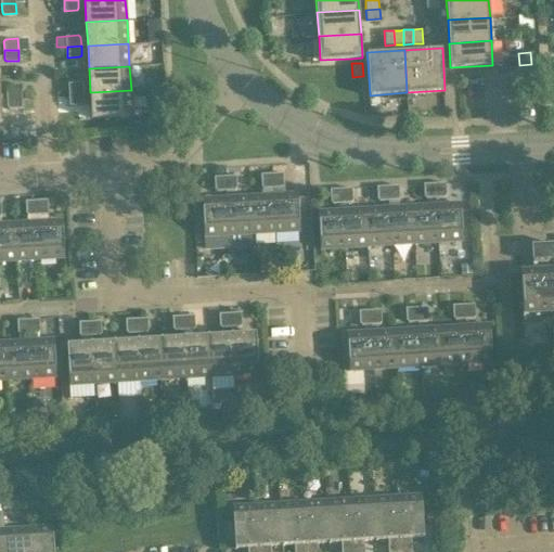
[(69,93),(84,92),(84,84),(81,81),(68,82),(69,93)]
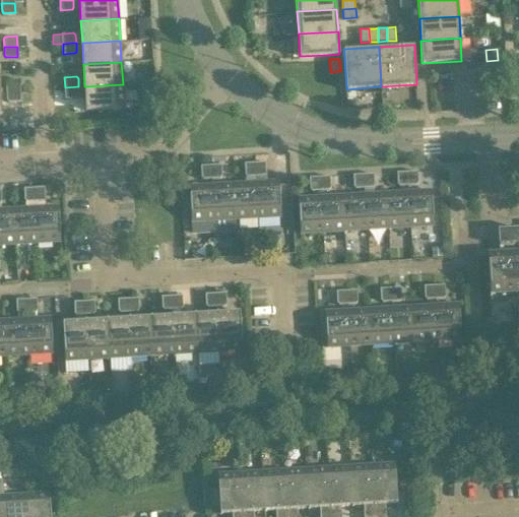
[(6,90),(20,90),(19,80),(8,80),(6,82),(6,90)]
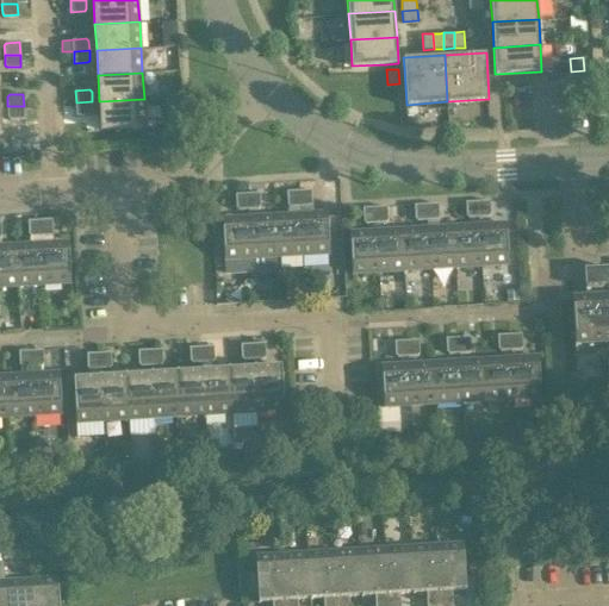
[(144,99),(99,101),(100,127),(145,125),(144,99)]
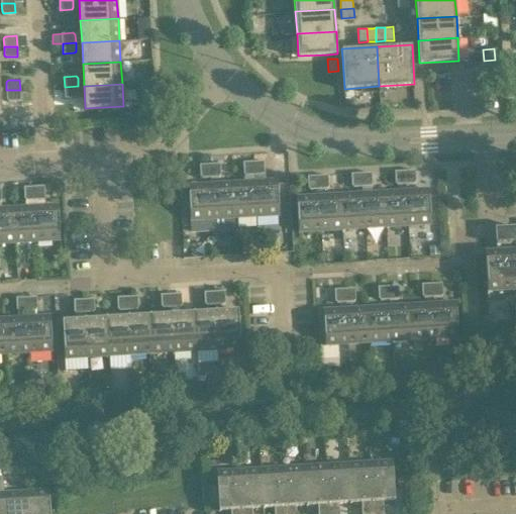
[(78,86),(65,87),(65,97),(77,96),(78,95),(78,86)]
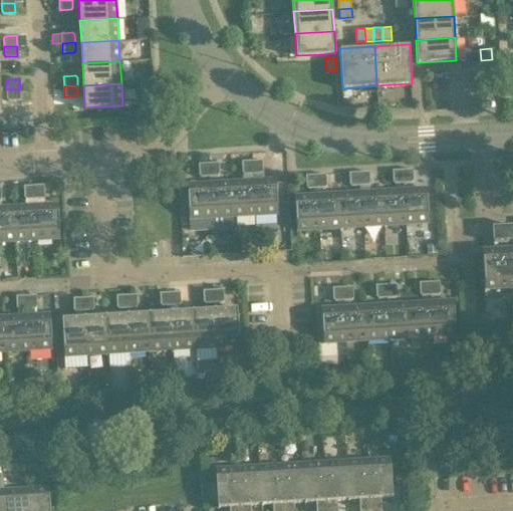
[(20,89),(6,89),(7,98),(9,99),(20,99),(20,89)]
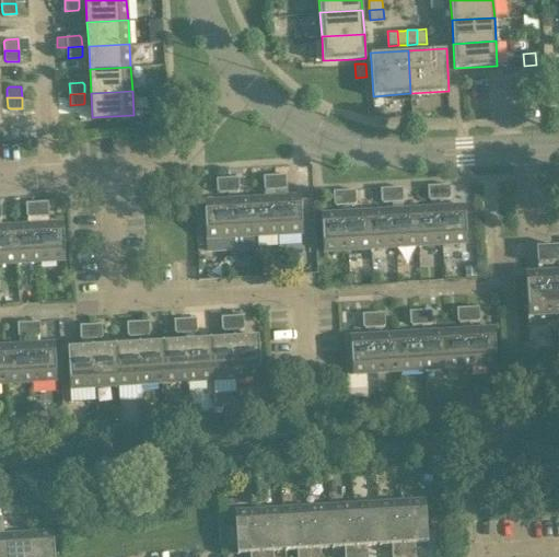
[(276,188),(275,174),(264,175),(264,187),(266,189),(276,188)]
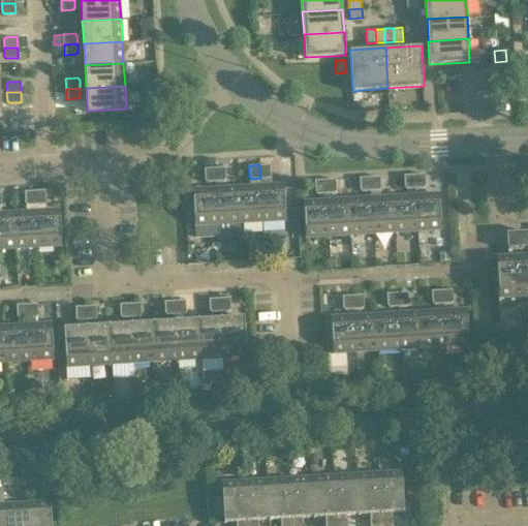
[(259,164),(260,178),(269,178),(271,176),(270,164),(259,164)]
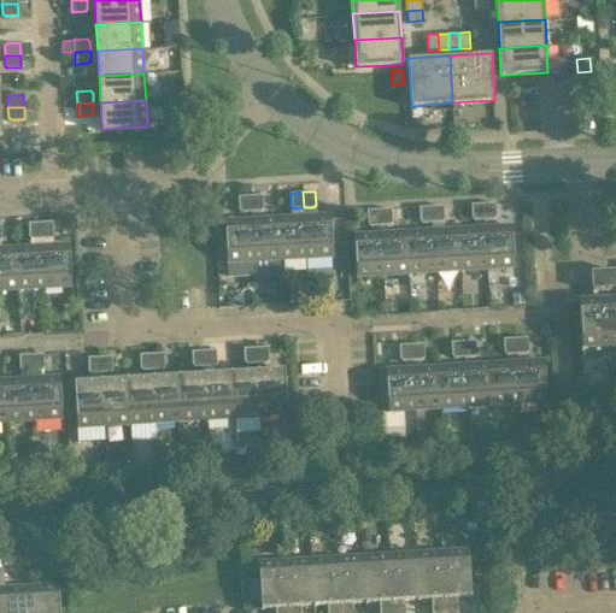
[(252,211),(251,194),(239,195),(239,208),(241,211),(252,211)]
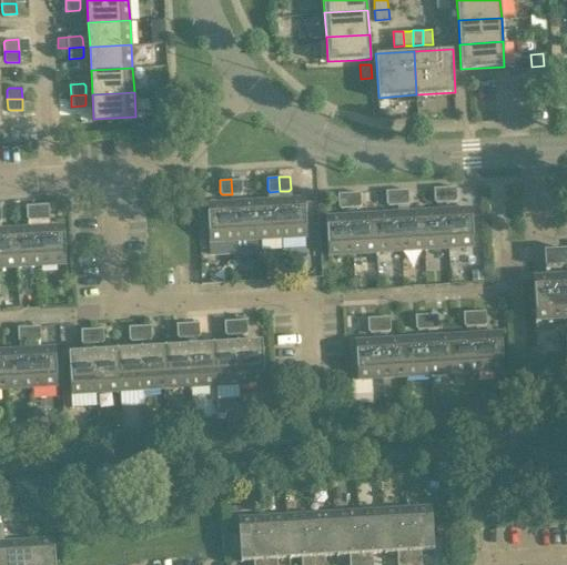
[(231,179),(232,194),(241,193),(242,192),(242,179),(231,179)]
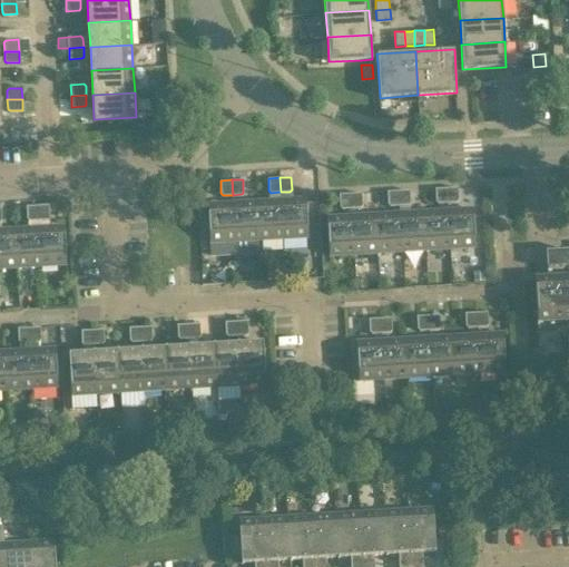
[(447,187),(435,188),(435,201),(438,203),(448,202),(447,187)]
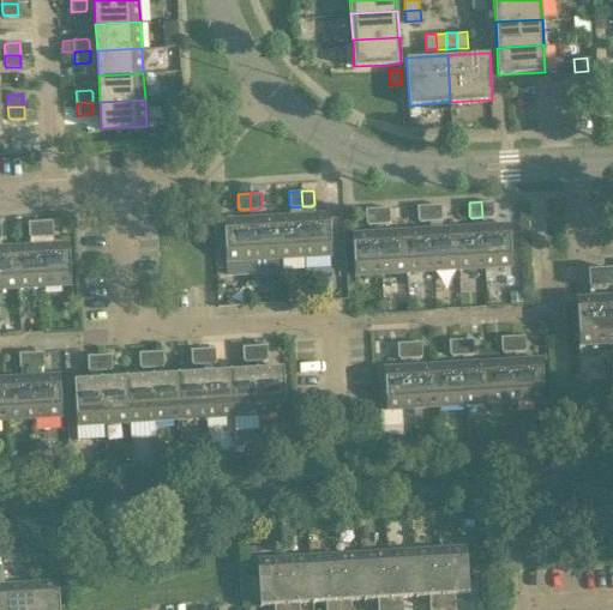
[(481,201),(482,217),(492,217),(494,215),(493,201),(481,201)]
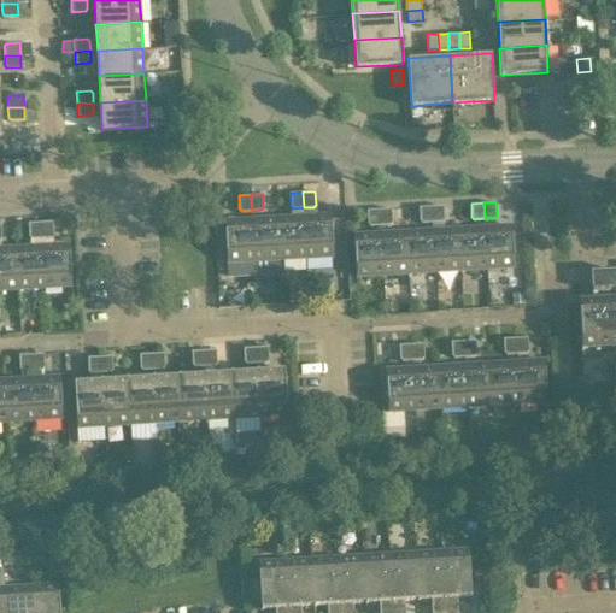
[(432,206),(432,222),(443,222),(445,218),(444,205),(432,206)]
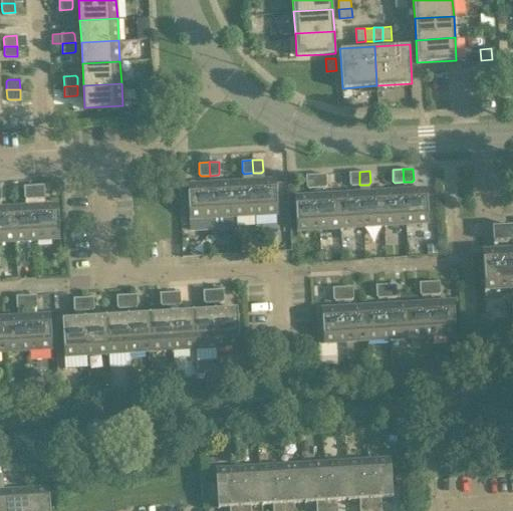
[(359,172),(349,172),(349,184),(351,185),(359,185),(359,172)]
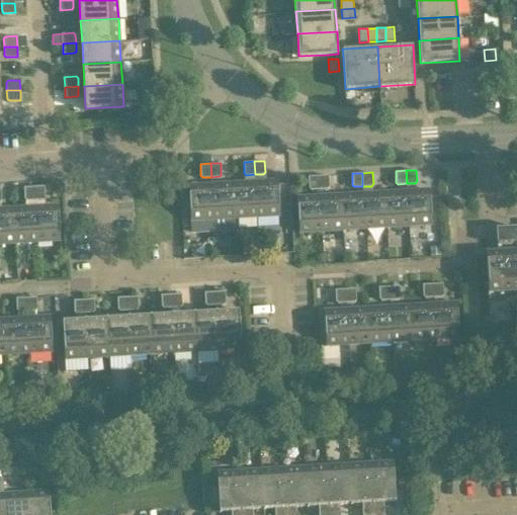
[(319,175),(308,176),(309,187),(311,189),(319,189),(319,175)]
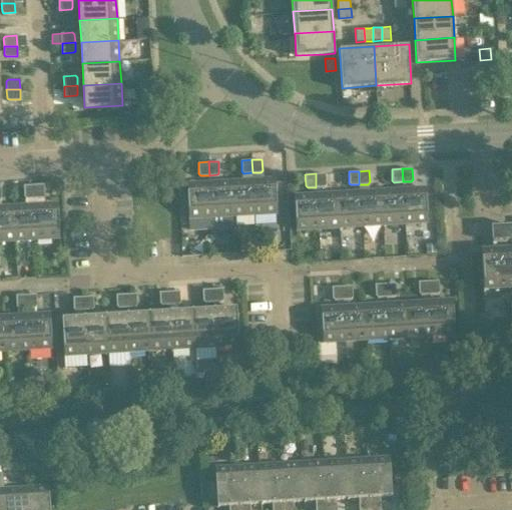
[(316,173),(316,187),(324,186),(326,184),(326,173),(316,173)]
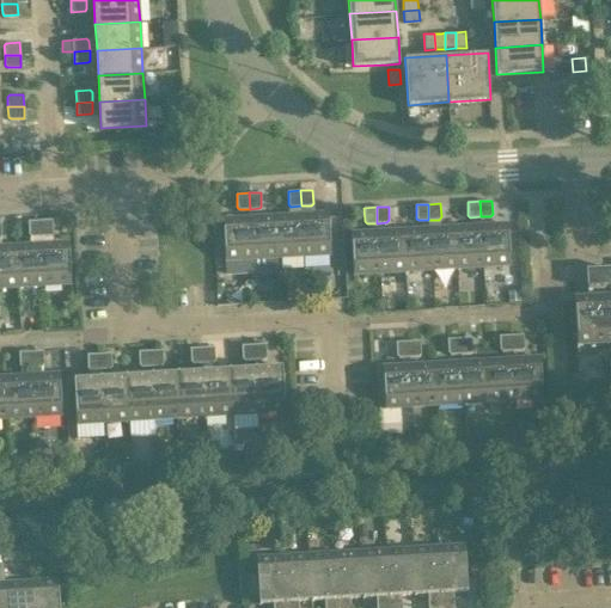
[(301,214),(304,255),(330,253),(328,212),(301,214)]
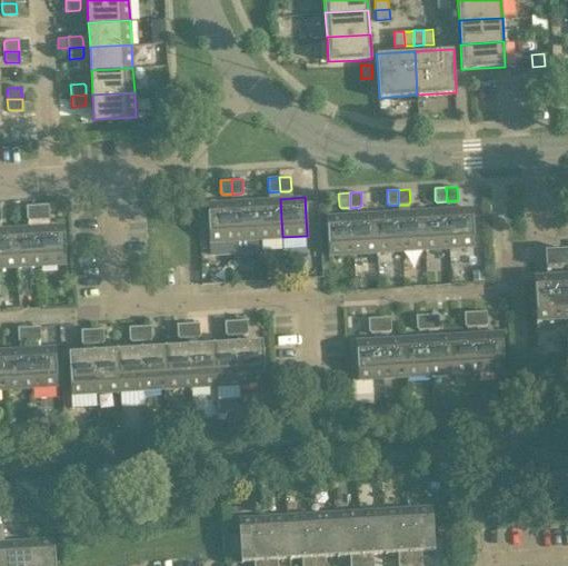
[(256,200),(258,239),(282,237),(280,199),(256,200)]
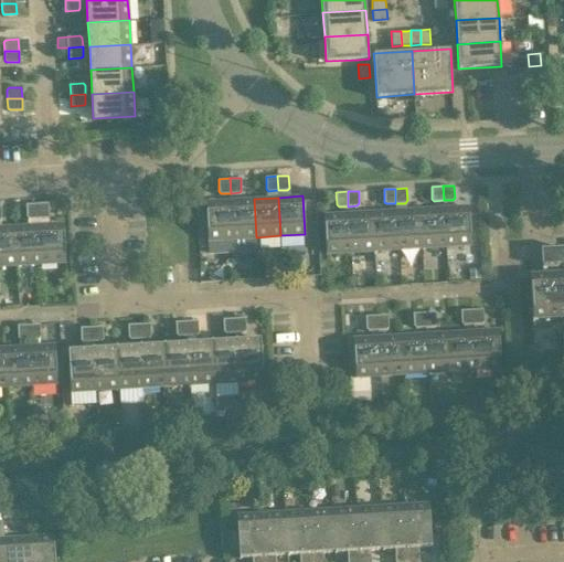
[(233,239),(256,237),(254,199),(231,200),(233,239)]
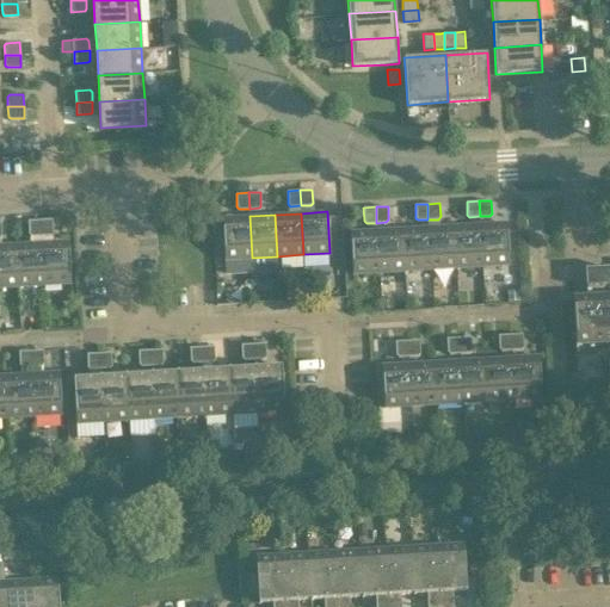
[(252,258),(250,216),(222,217),(225,259),(252,258)]
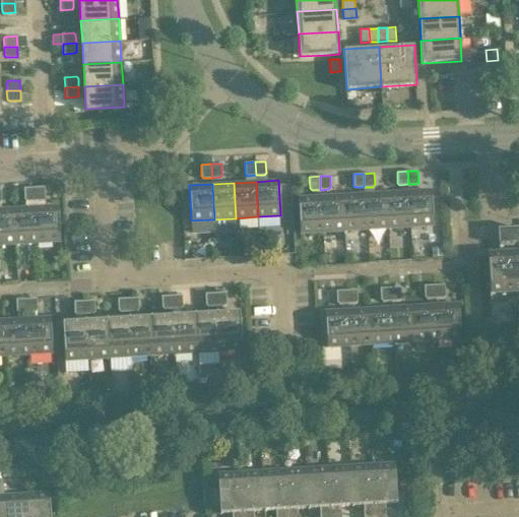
[(35,187),(36,200),(44,200),(46,198),(45,186),(35,187)]
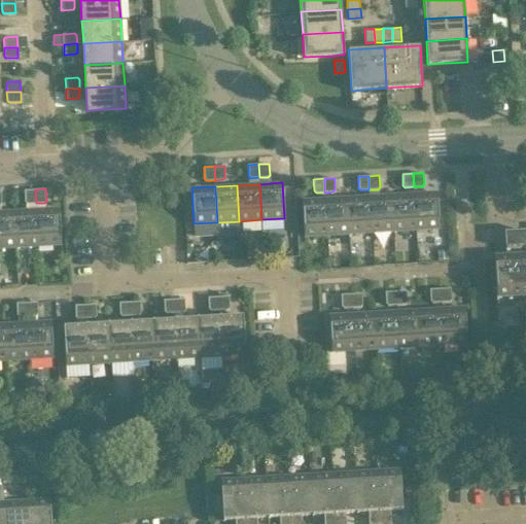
[(36,203),(35,189),(25,189),(25,202),(28,204),(36,203)]
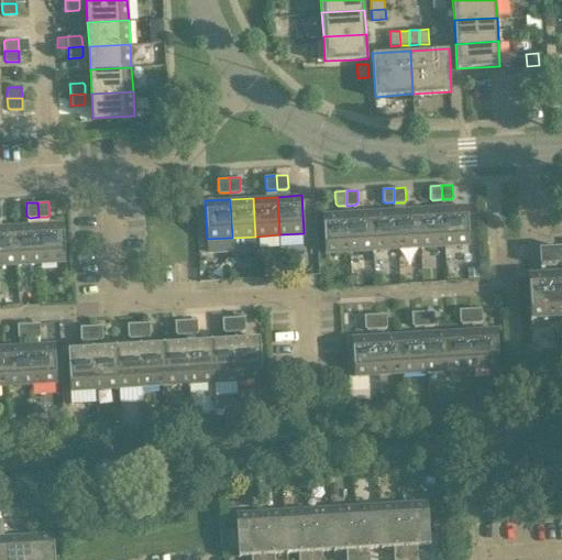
[(442,207),(444,244),(470,243),(467,205),(442,207)]
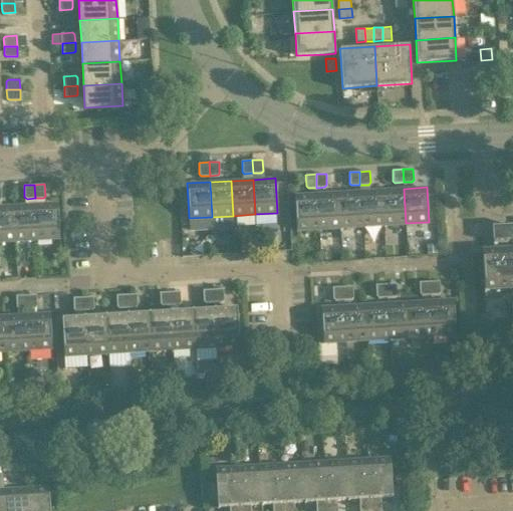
[(385,225),(406,223),(404,189),(382,190),(385,225)]
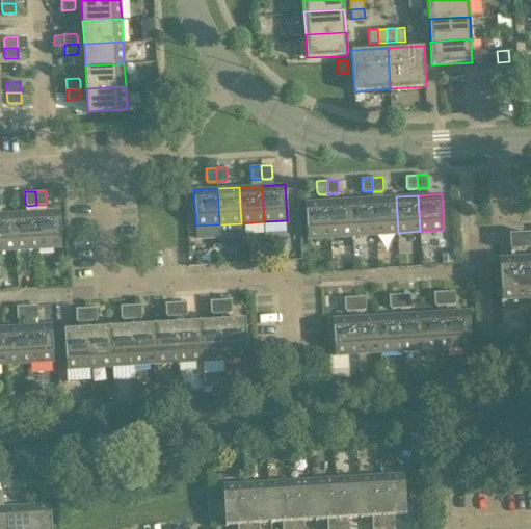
[(373,197),(375,234),(398,233),(396,196),(373,197)]
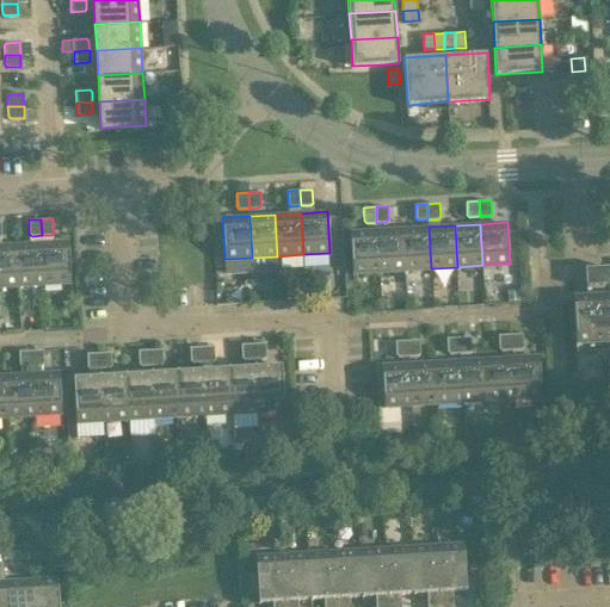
[(405,270),(431,268),(429,227),(402,228),(405,270)]
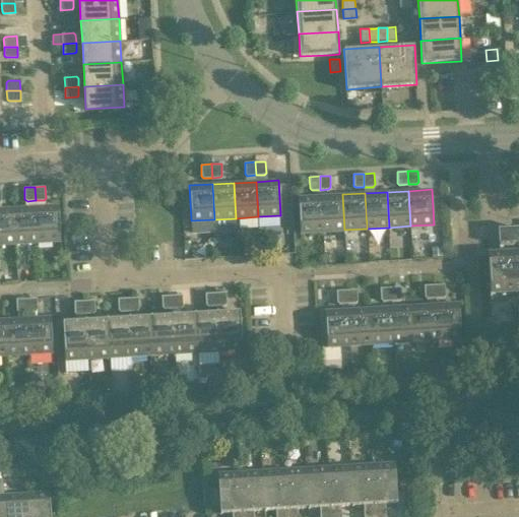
[(321,196),(323,231),(344,230),(342,194),(321,196)]
